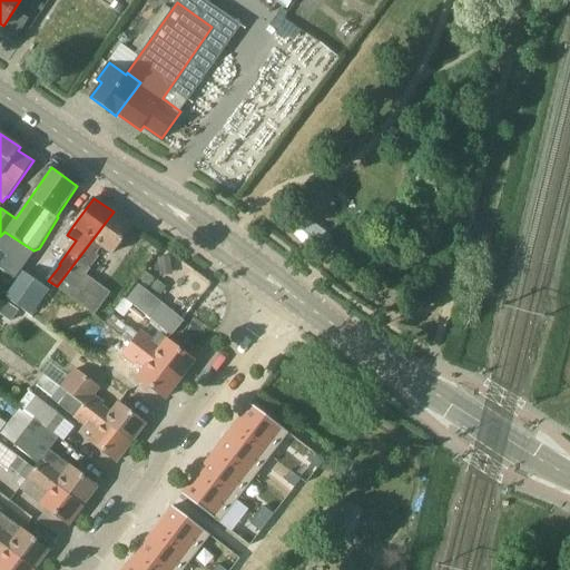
[(114,212),(57,286),(96,315),(112,293),(87,275),(91,269),(90,268),(98,256),(96,255),(102,246),(112,254),(133,226),(114,212)]
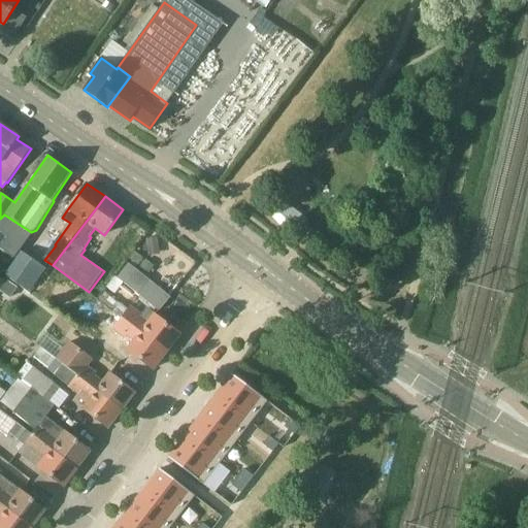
[(158,237),(145,239),(149,257),(160,255),(158,237)]
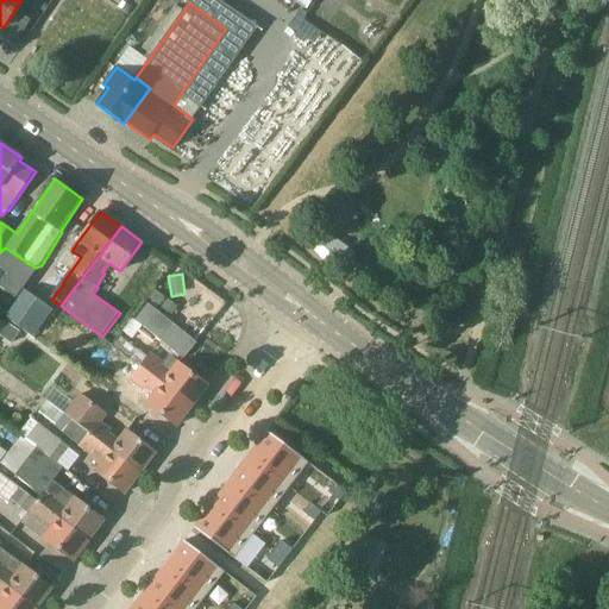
[(25,290),(7,316),(36,337),(54,311),(25,290)]
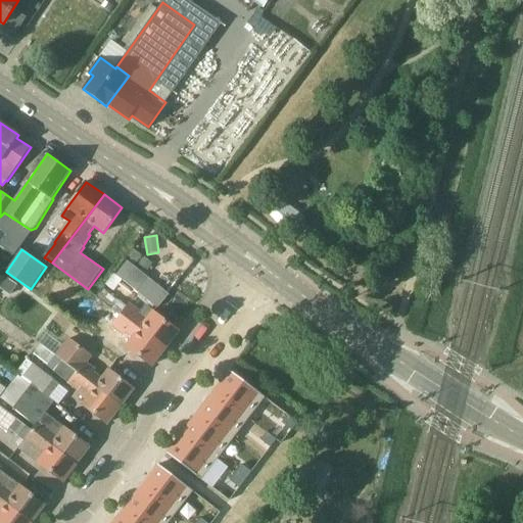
[(128,255),(137,263),(142,256),(134,249),(128,255)]
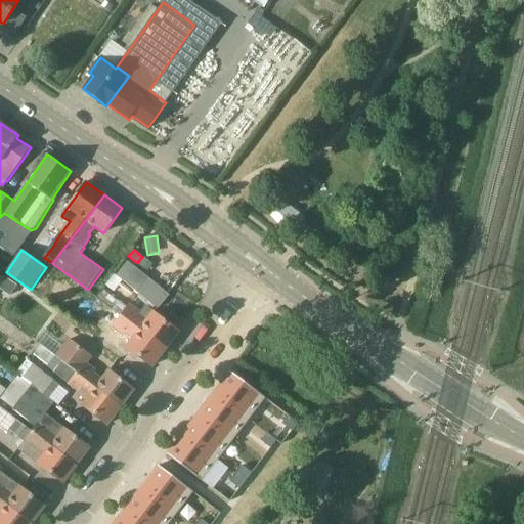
[(147,271),(153,264),(144,258),(139,264),(147,271)]
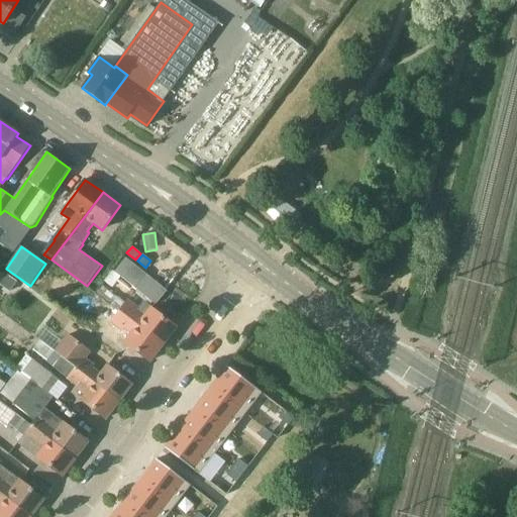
[(115,272),(134,288),(145,275),(125,259),(115,272)]
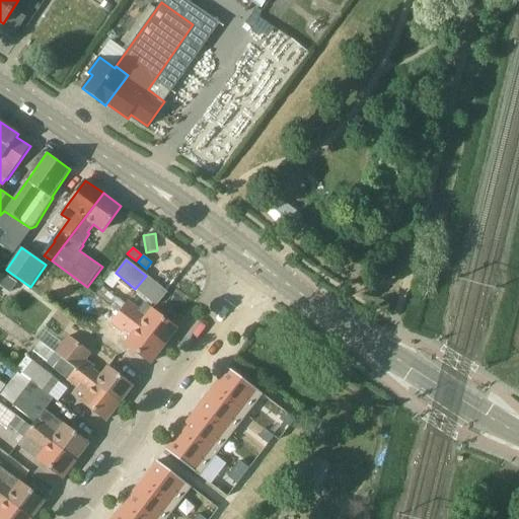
[(122,279),(114,272),(104,283),(114,289),(122,279)]
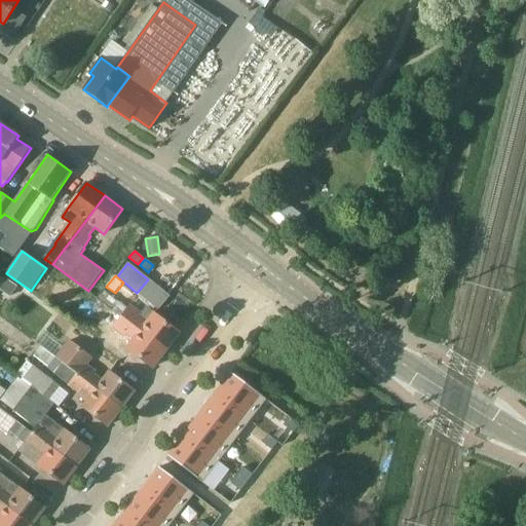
[(0,288),(0,290),(9,297),(16,287),(6,279),(0,288)]
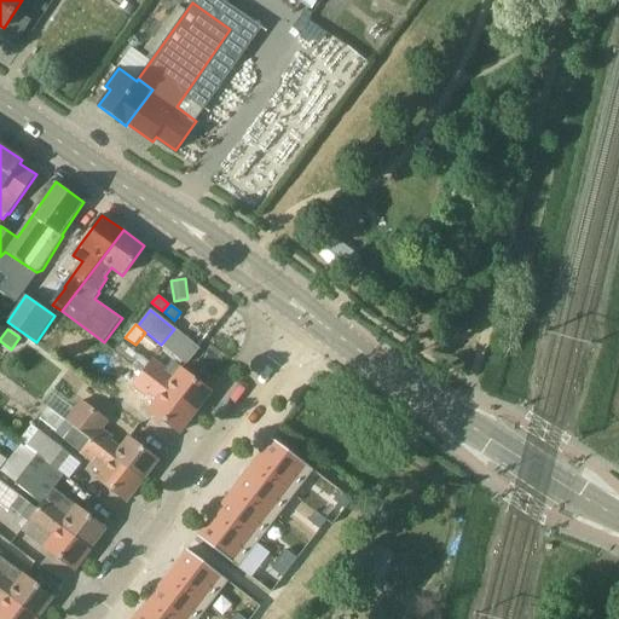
[(186,364),(200,348),(174,329),(161,345),(186,364)]
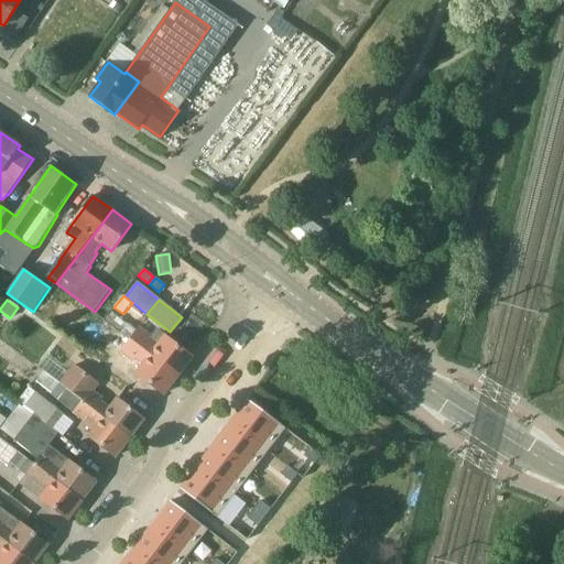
[(127,326),(111,314),(106,322),(121,334),(127,326)]
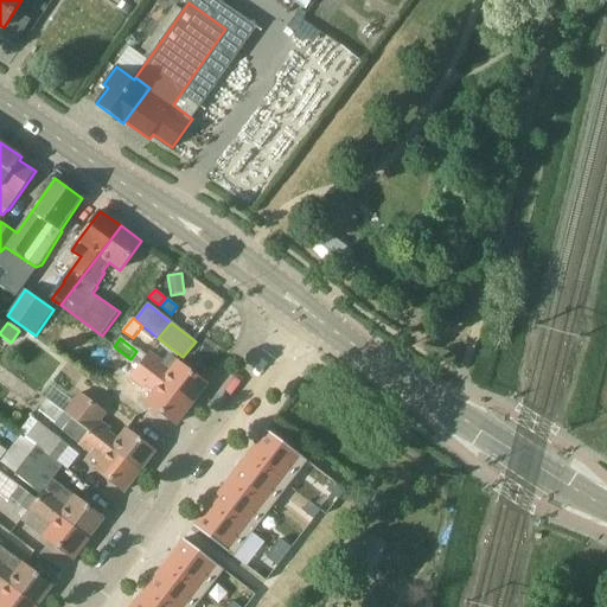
[(149,353),(141,365),(191,404),(208,383),(177,360),(171,369),(149,353)]
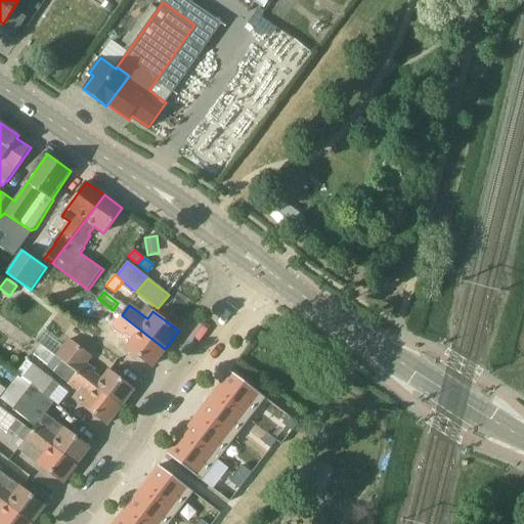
[(165,349),(122,315),(107,333),(151,366),(165,349)]
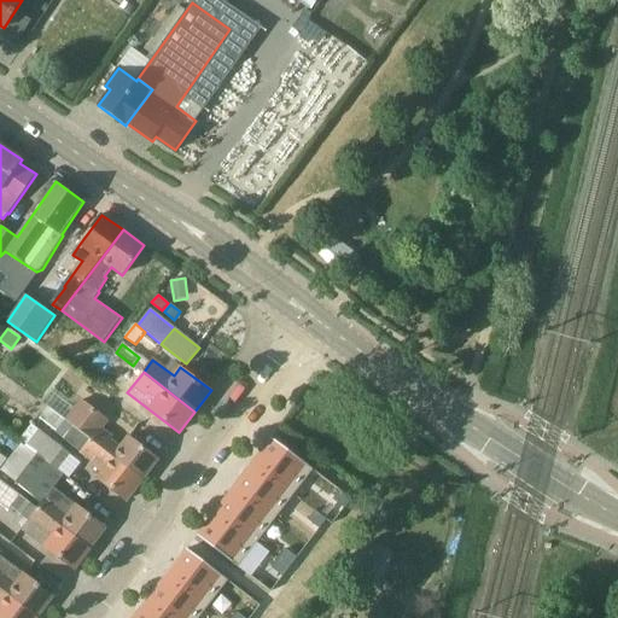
[(108,420),(82,401),(66,421),(143,479),(158,459),(129,437),(121,449),(111,441),(112,438),(101,430),(108,420)]
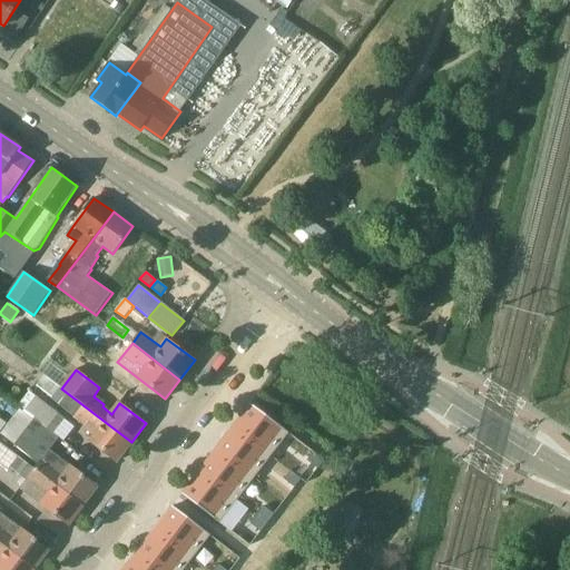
[(38,387),(52,399),(60,390),(46,377),(38,387)]
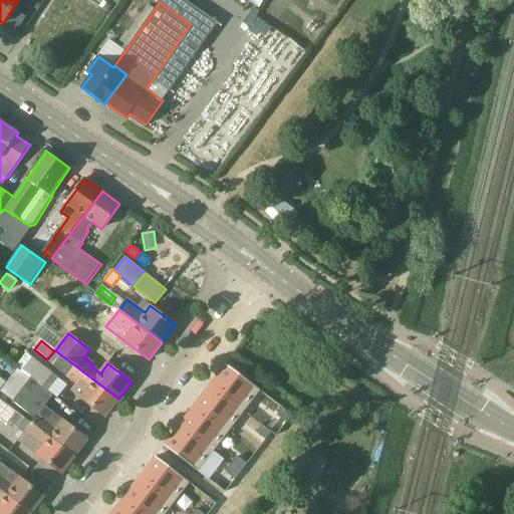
[(55,350),(54,351),(47,359),(78,384),(80,381),(88,388),(80,398),(105,417),(118,399),(55,350)]
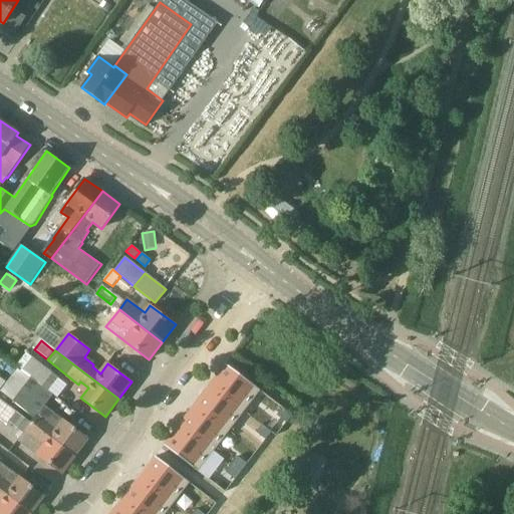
[(31,377),(48,391),(59,378),(34,358),(23,371),(31,377)]
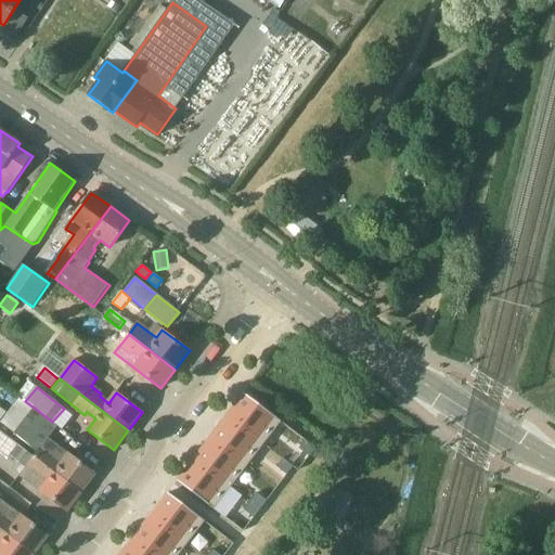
[(280,424),(242,394),(224,415),(262,446),(280,424)]
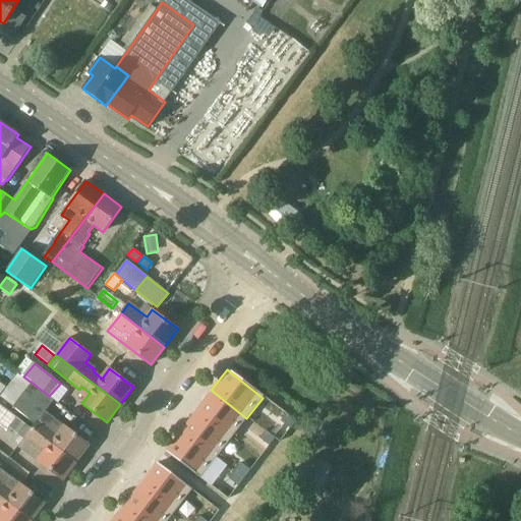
[(49,396),(32,383),(12,405),(37,423),(33,428),(76,462),(90,445),(65,426),(46,411),(54,400),(49,396)]
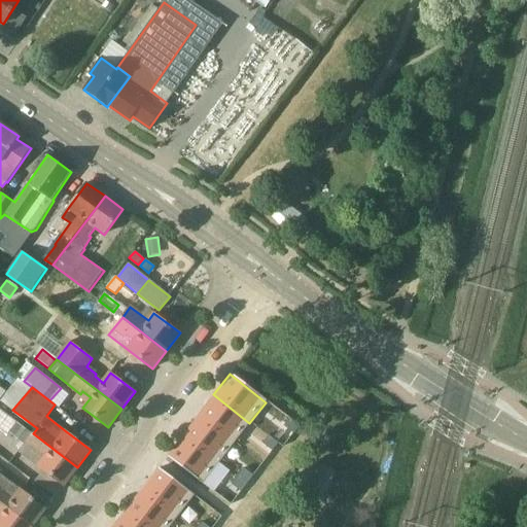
[(249,423),(213,394),(198,415),(234,444),(249,423)]
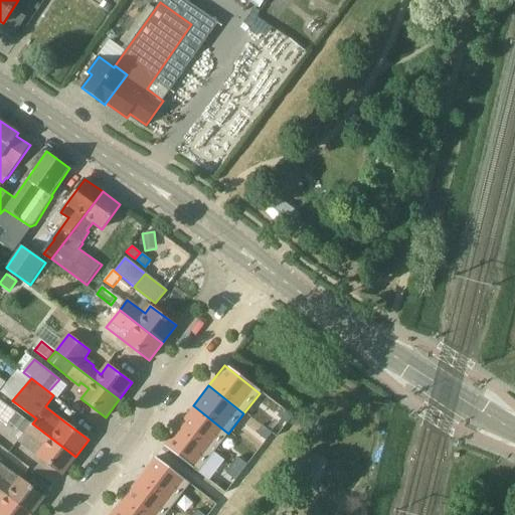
[(9,422),(17,412),(0,399),(0,418),(7,424),(9,422)]
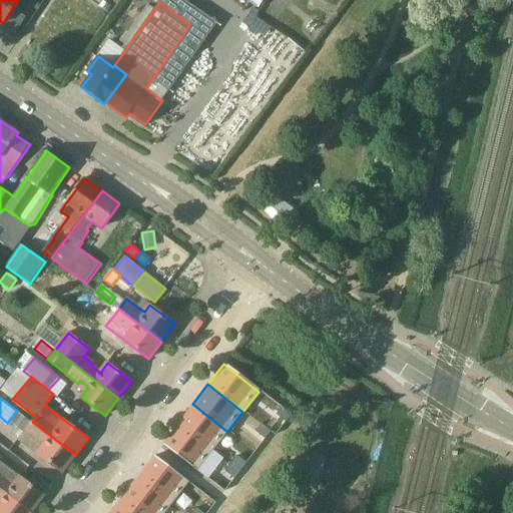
[(227,432),(192,404),(176,424),(211,452),(227,432)]
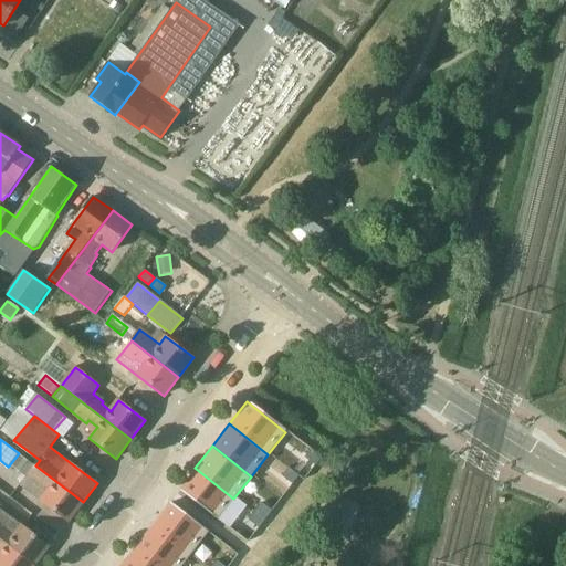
[(310,450),(305,458),(315,465),(321,459),(310,450)]
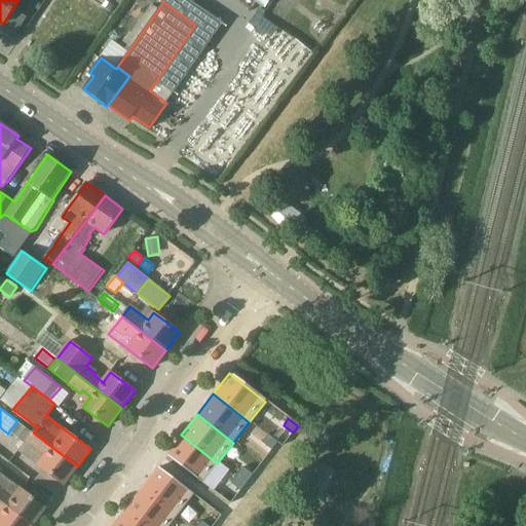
[(21,441),(25,444),(33,433),(27,427),(17,421),(9,431),(17,439),(21,441)]
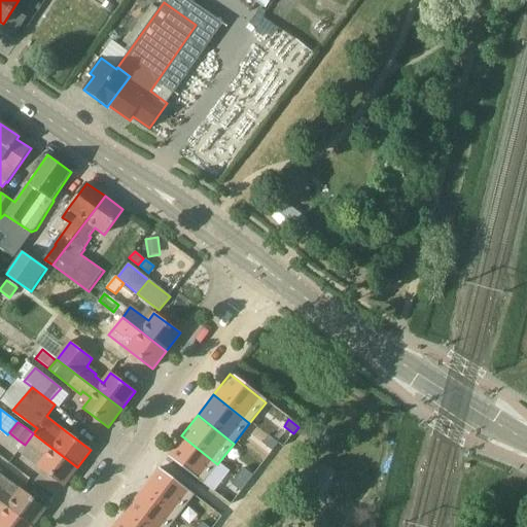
[(25,445),(19,452),(63,486),(77,467),(33,433),(25,445)]
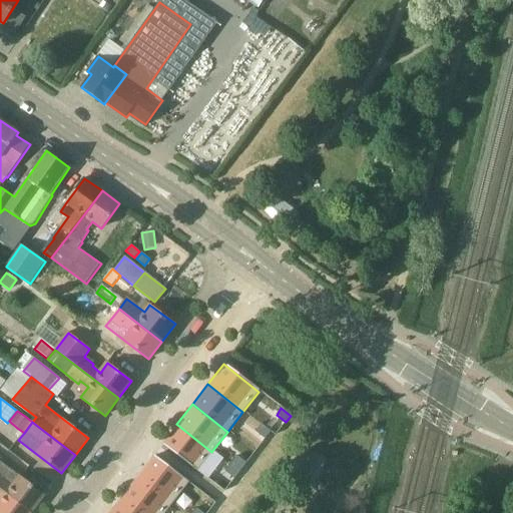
[(211,452),(176,424),(160,444),(161,444),(195,472),(211,452)]
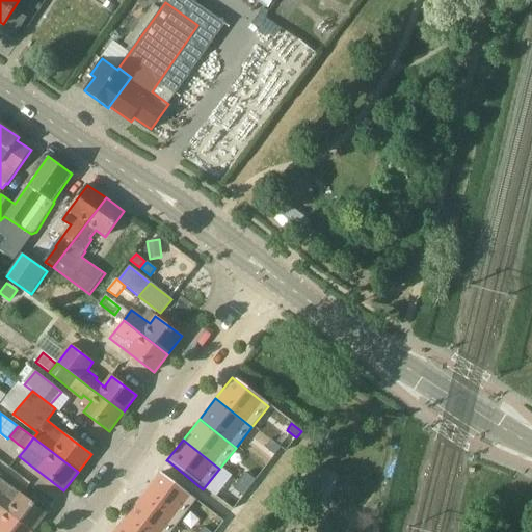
[(270,442),(265,448),(274,456),(280,449),(270,442)]
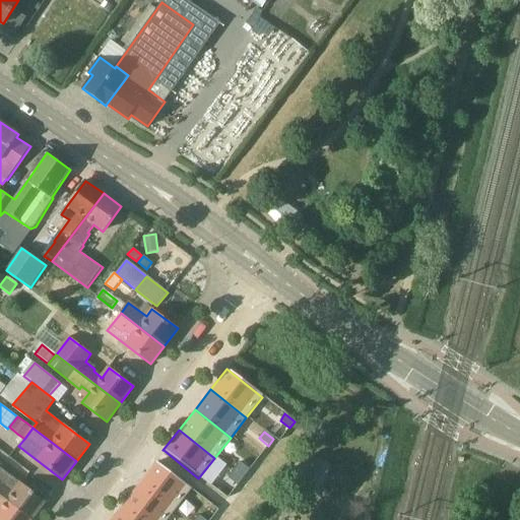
[(190,492),(153,464),(138,484),(139,484),(174,512),(190,492)]
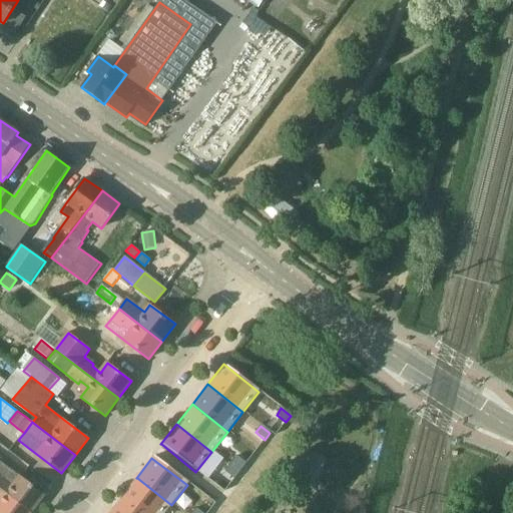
[(0,460),(0,488),(31,512),(44,495),(0,460)]
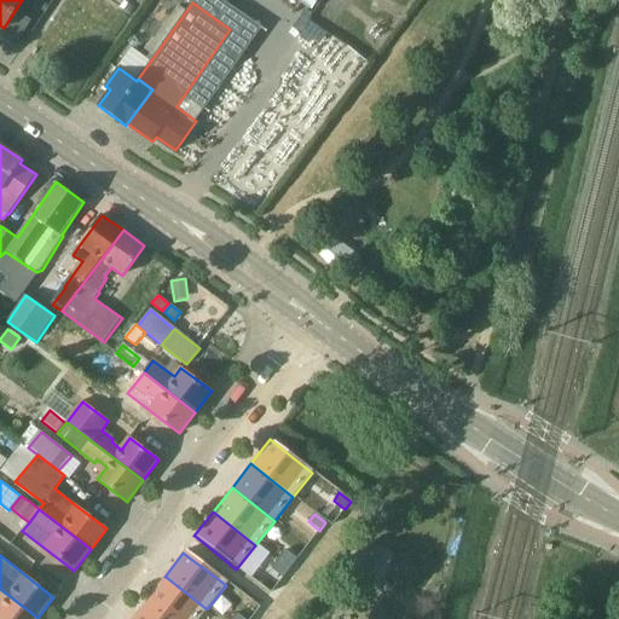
[(283,555),(277,562),(288,572),(294,563),(283,555)]
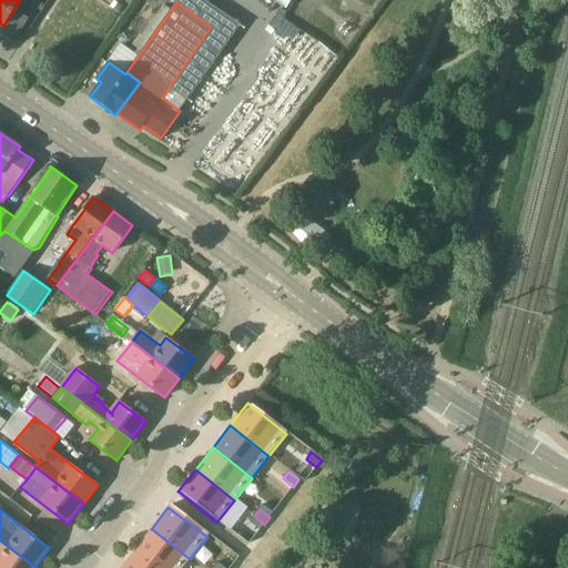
[(254,516),(249,524),(259,531),(264,525),(254,516)]
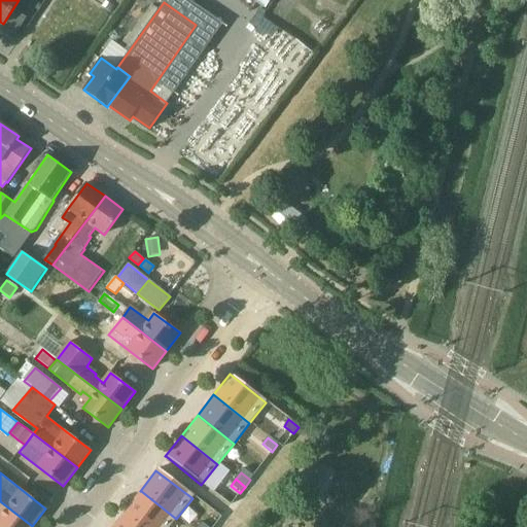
[(169,526),(176,519),(140,491),(124,512),(125,512),(143,526),(169,526)]
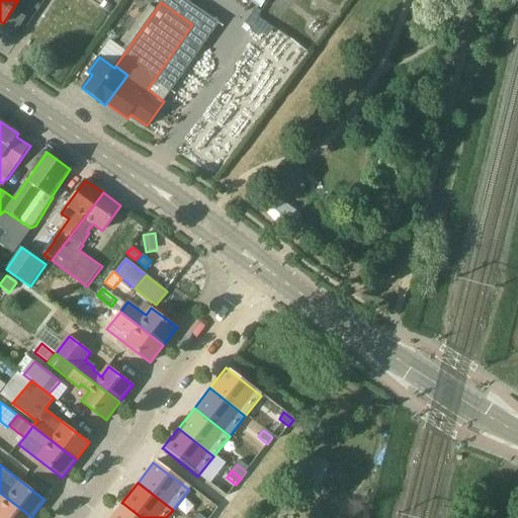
[(30,517),(31,517),(0,493),(0,517),(30,517)]
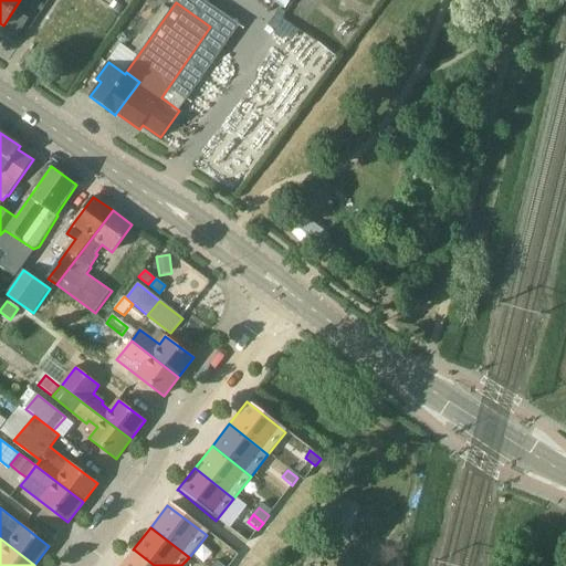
[(154,565),(133,549),(119,565),(154,565)]
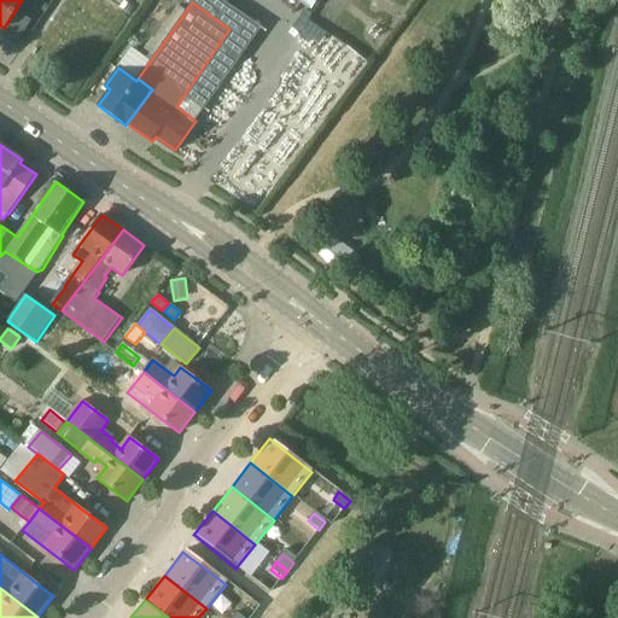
[(287,617),(262,601),(251,617),(287,617)]
